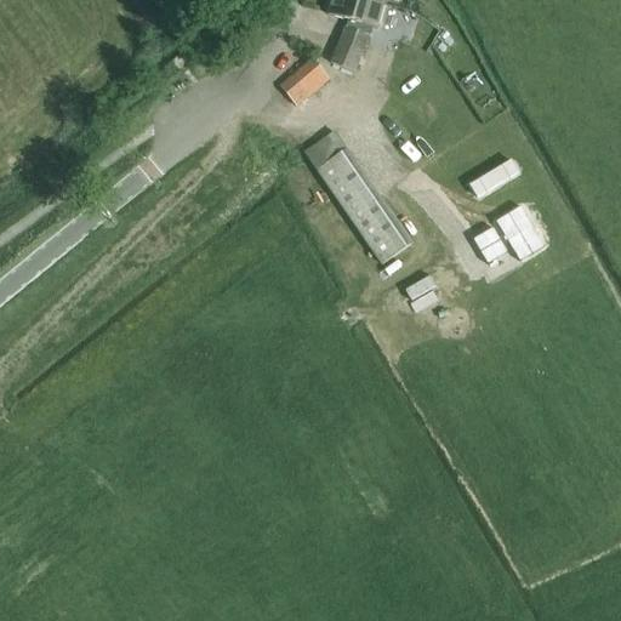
[(386,1),(380,0),(330,0),(326,17),(377,30),(386,1)]
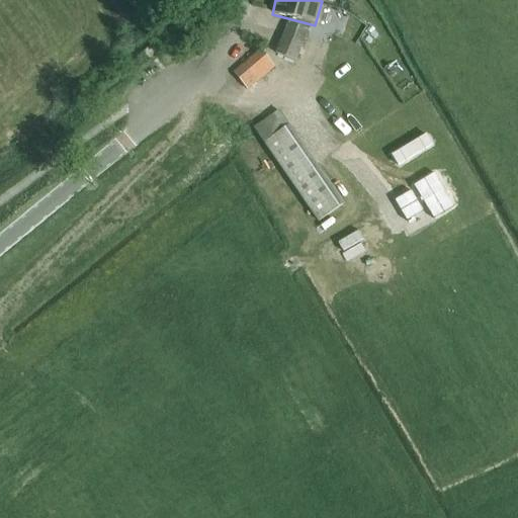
[(309,30),(287,22),(276,53),(296,61),(309,30)]
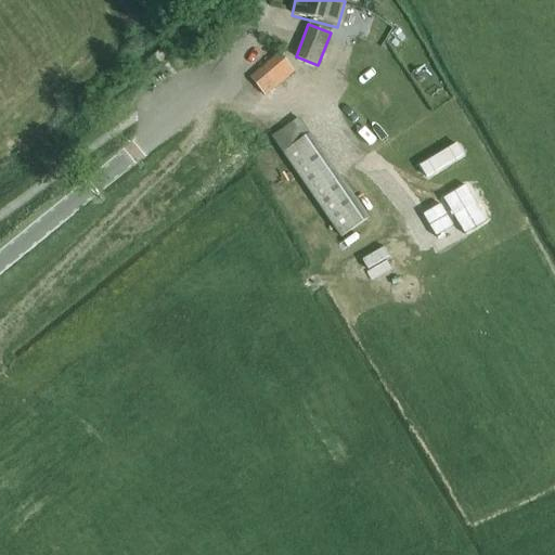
[(265,98),(294,73),(278,54),(248,78),(265,98)]
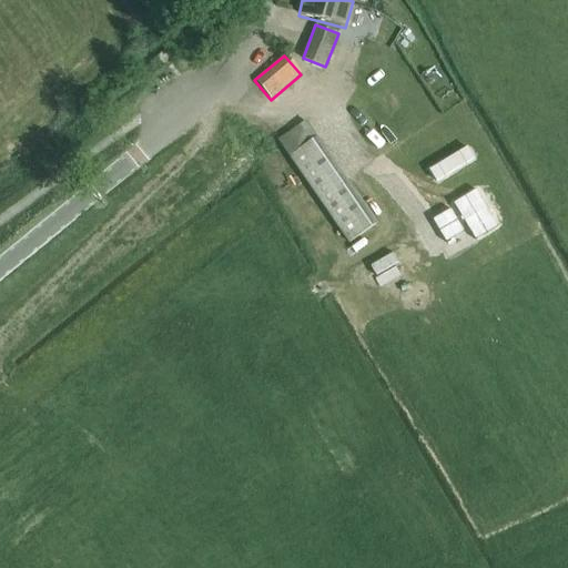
[(330,132),(291,153),(340,241),(378,219),(330,132)]
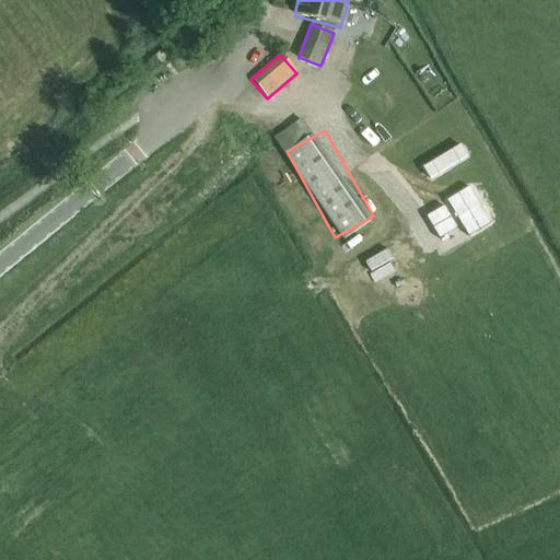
[(257,159),(277,193),(298,181),(277,147),(257,159)]
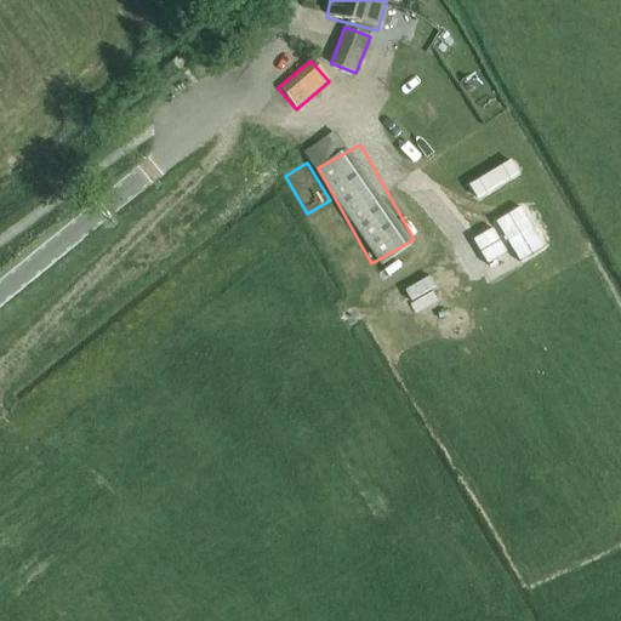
[(519,203),(495,218),(518,257),(543,243),(519,203)]
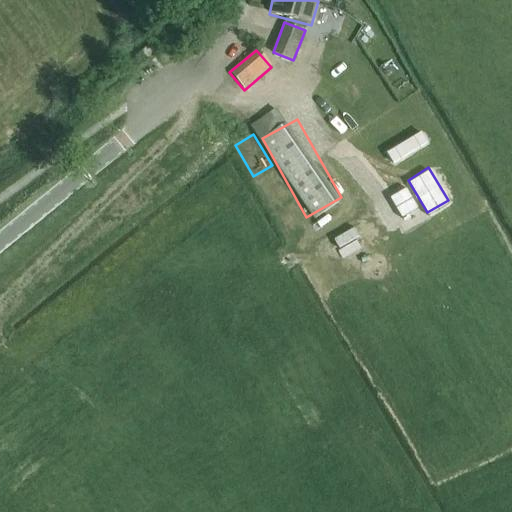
[(407,187),(390,197),(404,219),(420,209),(407,187)]
